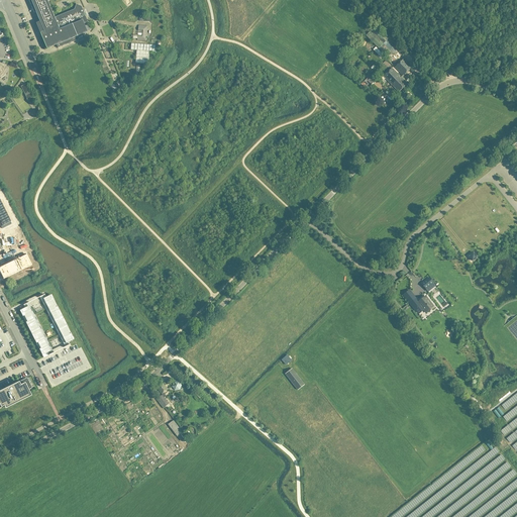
[(47,1),(49,0),(28,0),(34,12),(35,12),(40,22),(43,31),(40,32),(46,48),(57,44),(58,47),(79,39),(77,35),(87,31),(83,23),(87,21),(87,22),(88,22),(81,6),(76,4),(74,9),(55,17),(47,1)]
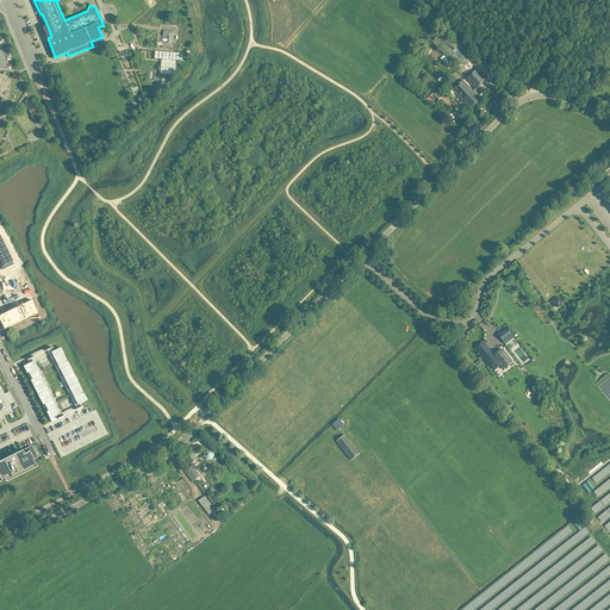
[(425,25),(433,31),(439,26),(431,19),(425,25)]
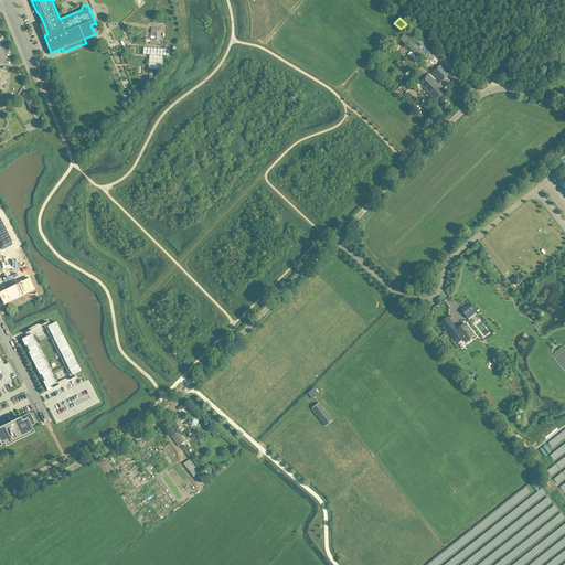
[(161,29),(151,28),(150,44),(160,45),(161,29)]
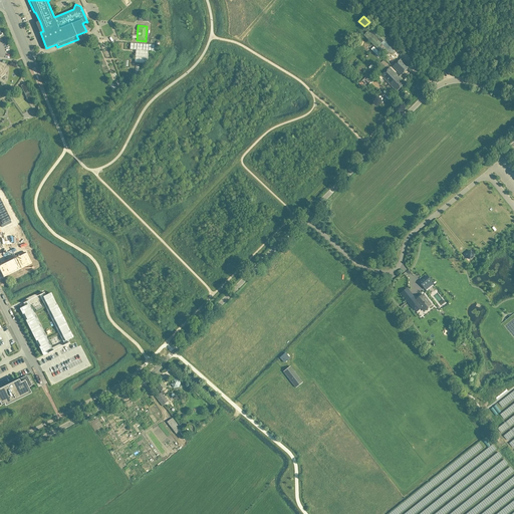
[(397,49),(372,26),(363,35),(388,59),(397,49)]
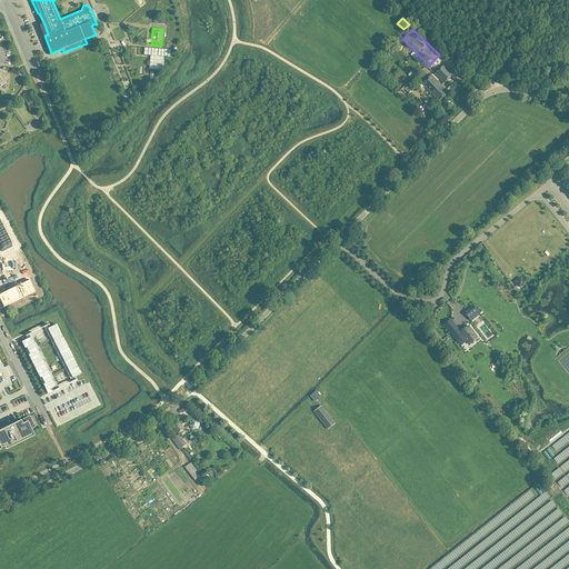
[(171,50),(145,48),(145,55),(151,56),(150,70),(162,71),(163,57),(170,57),(171,50)]
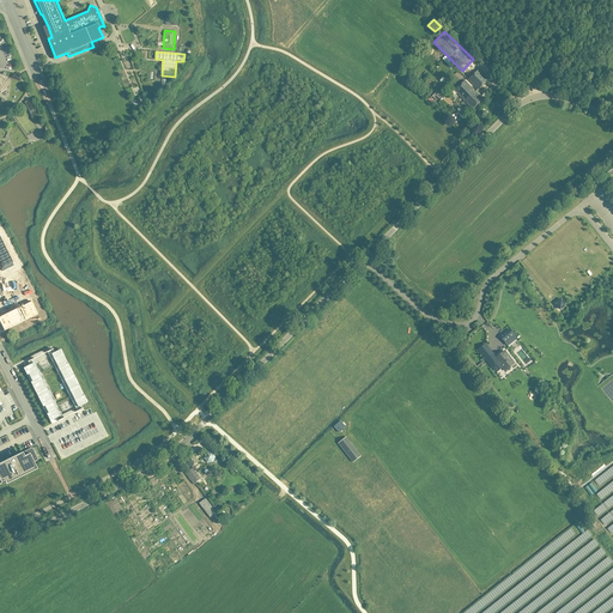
[(478,71),(468,80),(479,90),(489,80),(478,71)]
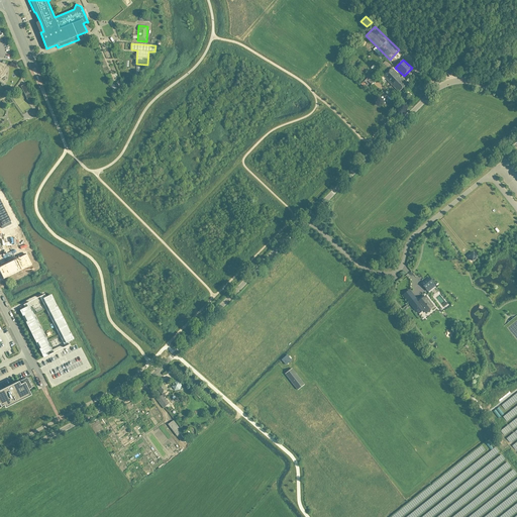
[(399,92),(407,84),(392,68),(384,76),(399,92)]
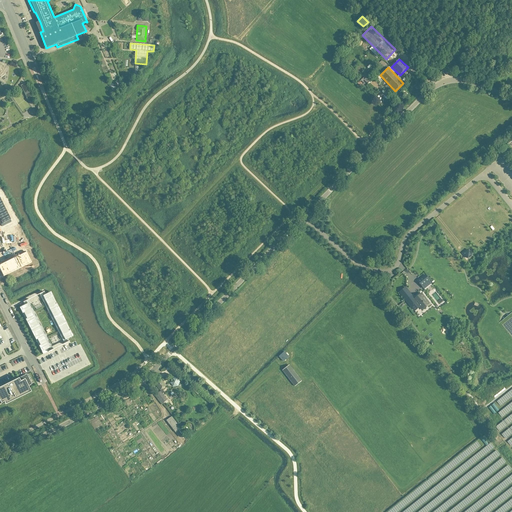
[(16,235),(6,236),(7,244),(16,242),(16,235)]
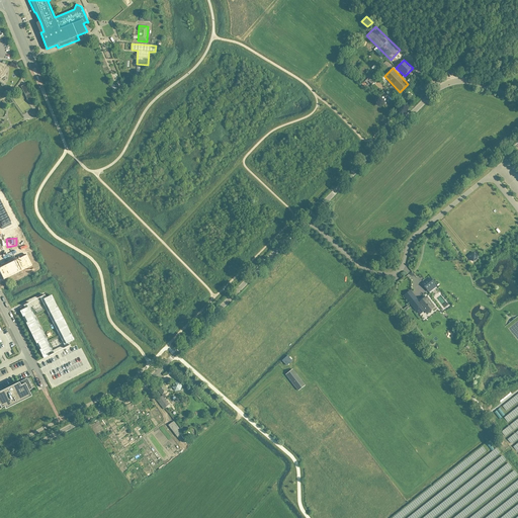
[(475,253),(469,257),(473,261),(479,258),(475,253)]
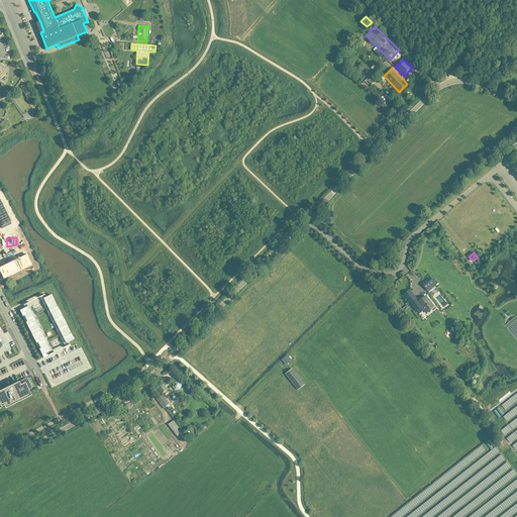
[(0,280),(0,281),(3,279),(4,279),(32,266),(26,254),(0,267),(0,280)]
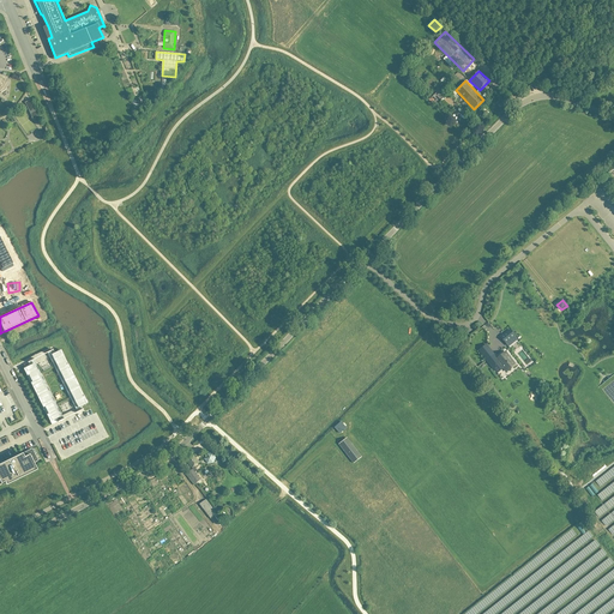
[(517,339),(510,330),(501,336),(509,347),(517,339)]
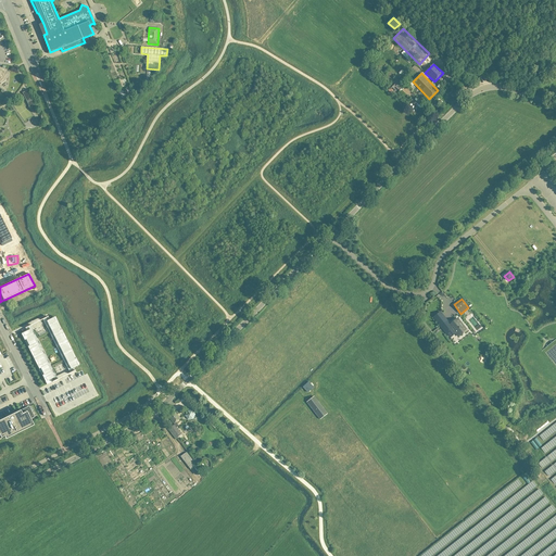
[(50,319),(47,321),(71,369),(74,367),(78,366),(76,363),(78,362),(76,358),(75,359),(72,353),(73,352),(72,349),(70,350),(66,343),(68,342),(66,339),(65,340),(62,333),(63,332),(62,329),(60,330),(57,324),(59,324),(57,320),(55,320),(53,317),(50,319)]
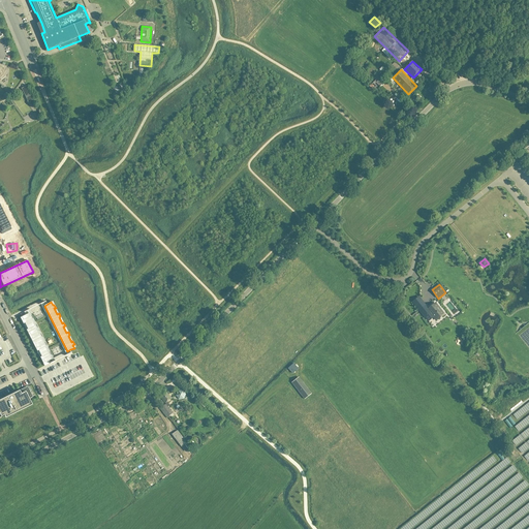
[(426,314),(430,311),(436,320),(444,314),(435,303),(428,309),(426,305),(422,308),(426,314)]
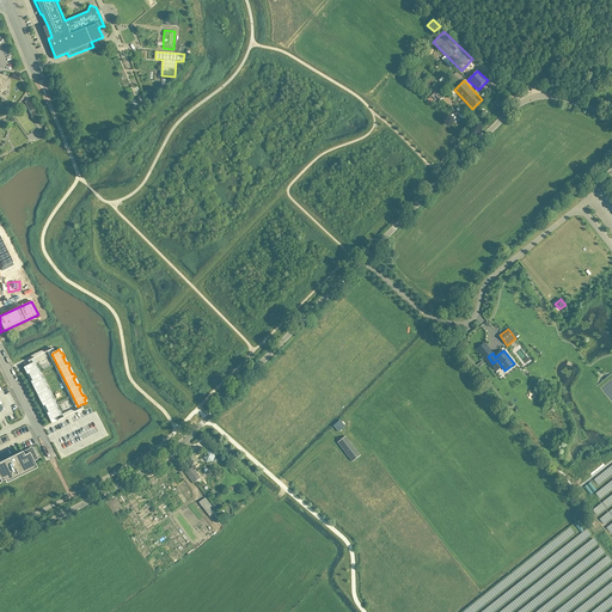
[(32,362),(25,367),(26,371),(25,371),(26,374),(29,374),(32,381),(30,381),(32,385),(34,384),(37,391),(36,392),(37,396),(40,395),(43,402),(41,403),(43,407),(44,405),(48,412),(47,414),(48,417),(50,416),(51,418),(50,420),(51,423),(57,420),(56,416),(60,415),(32,362)]
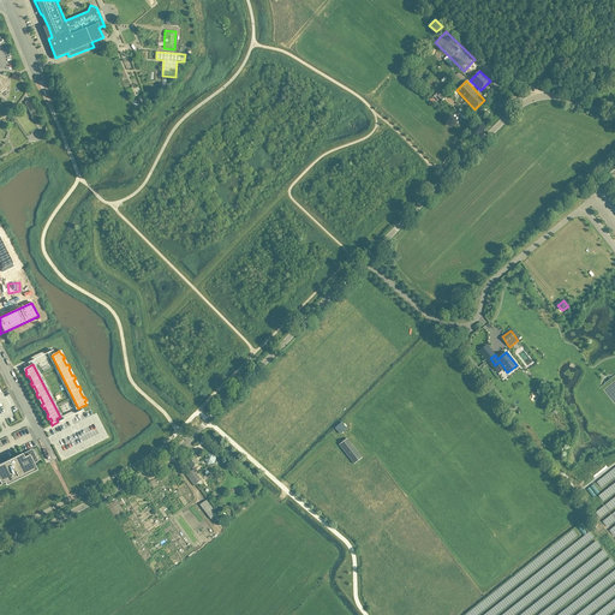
[(614,376),(599,389),(614,408),(614,376)]
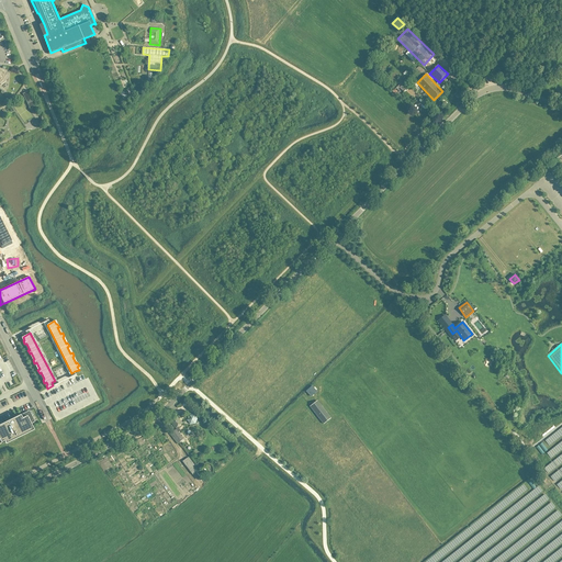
[(317,392),(315,389),(312,386),(306,391),(311,396),(317,392)]
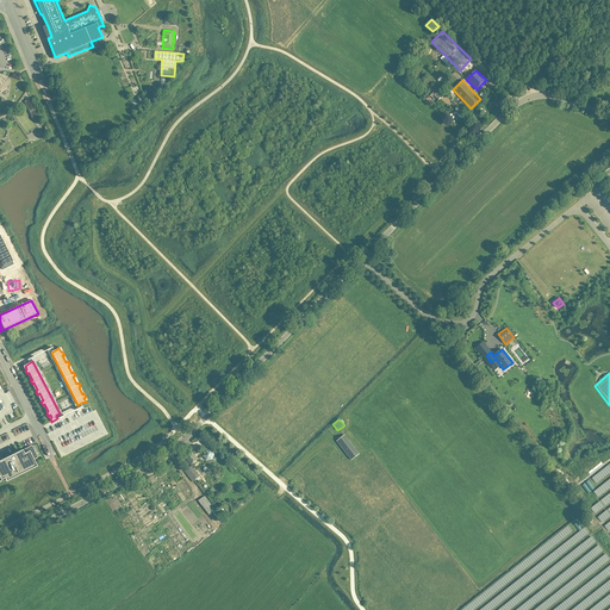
[(344,435),(343,436),(336,441),(352,460),(360,454),(344,435)]
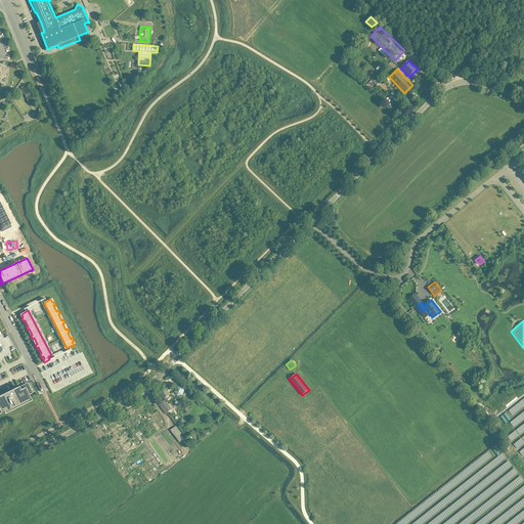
[(30,399),(28,395),(31,394),(26,384),(14,389),(0,396),(0,410),(1,413),(30,399)]
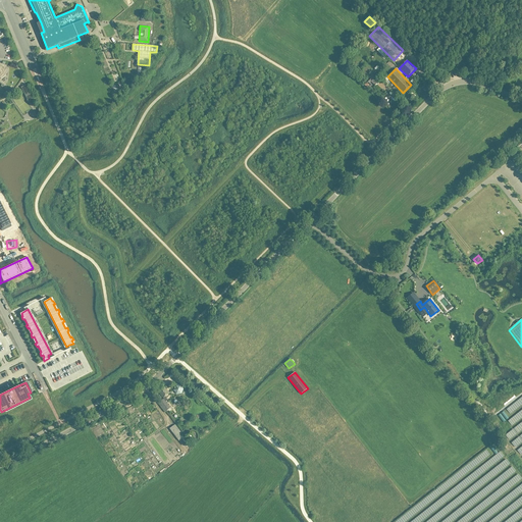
[(169,393),(163,385),(157,390),(163,398),(164,399),(159,403),(166,411),(171,407),(166,402),(167,400),(165,397),(169,393)]
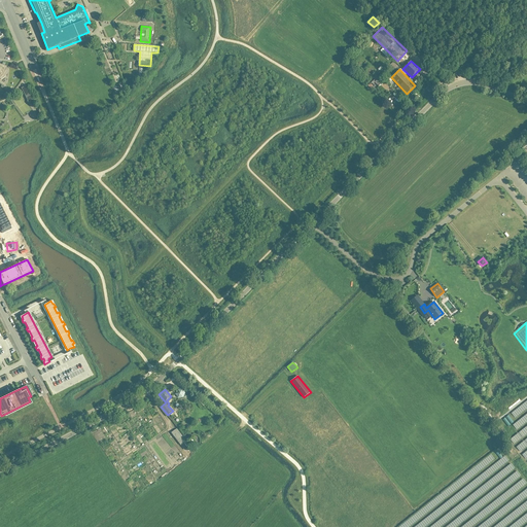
[(184,396),(185,392),(182,389),(178,390),(176,394),(179,397),(184,396)]
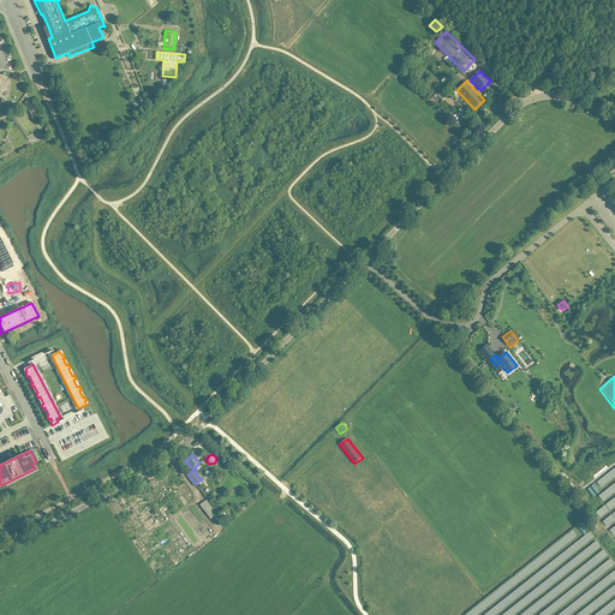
[(207,500),(199,505),(210,519),(215,517),(220,523),(222,521),(218,515),(207,500)]
